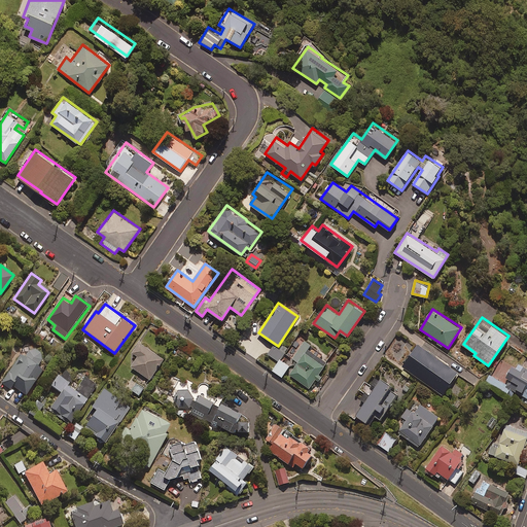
[(165,358),(139,341),(132,351),(138,355),(131,365),(150,379),(165,358)]
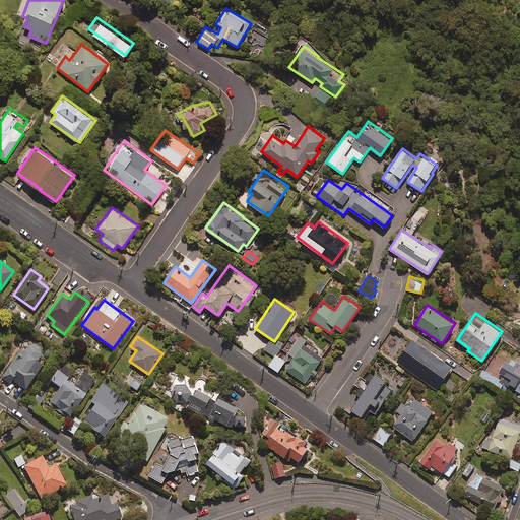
[(307,339),(302,336),(290,350),(286,347),(284,350),(295,358),(285,369),(305,383),(323,358),(304,343),(307,339)]
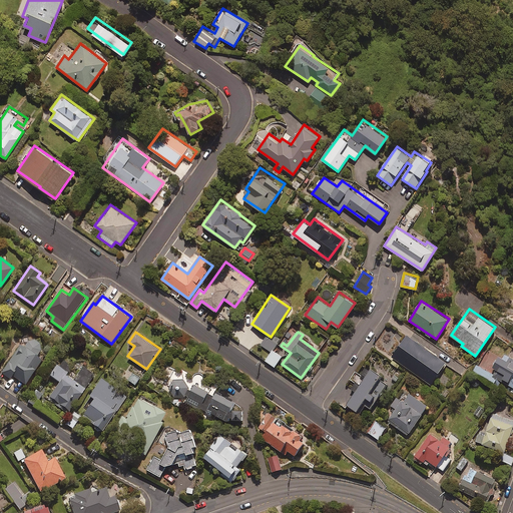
[(446,361),(407,334),(391,356),(430,384),(446,361)]
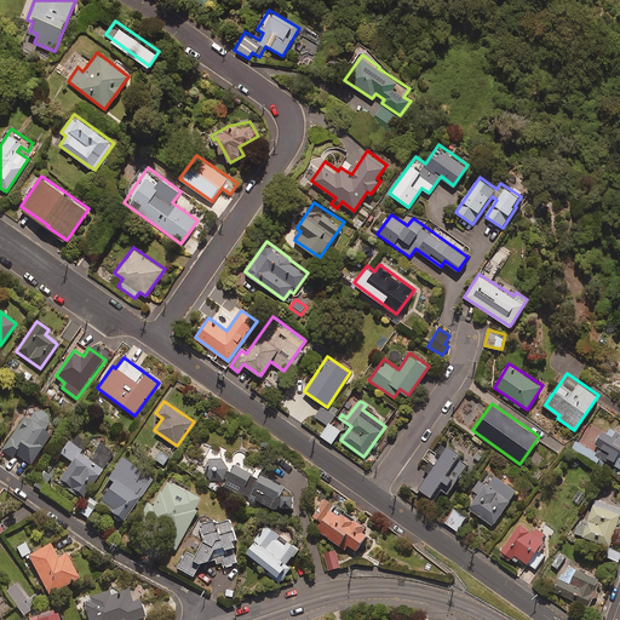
[(0,449),(0,451),(12,459),(15,455),(30,465),(52,431),(46,428),(50,422),(49,422),(49,417),(46,413),(41,411),(34,412),(28,408),(0,449)]
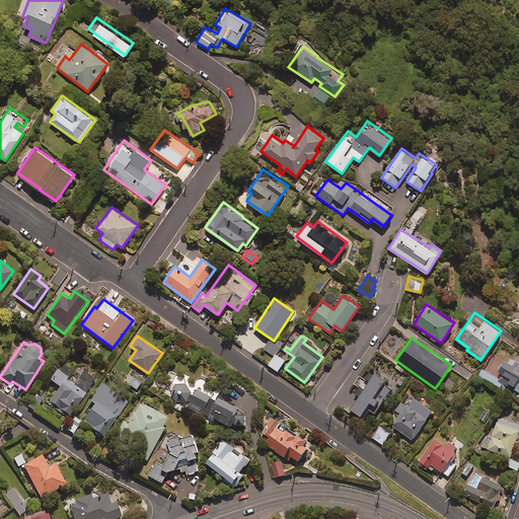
[(278,371),(284,362),(273,355),(267,363),(278,371)]
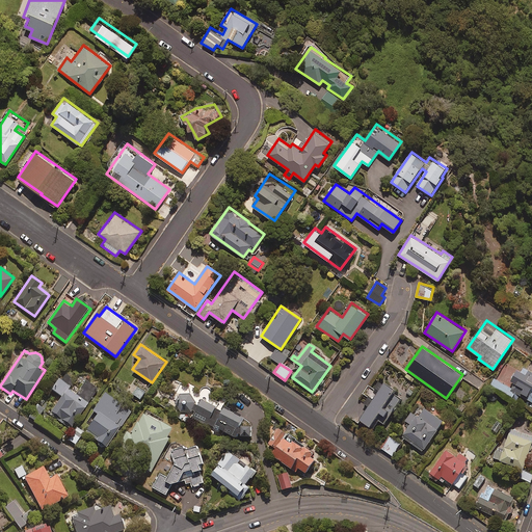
[(493,376),(486,387),(512,402),(517,393),(531,400),(531,372),(520,366),(511,380),(515,382),(512,389),(493,376)]
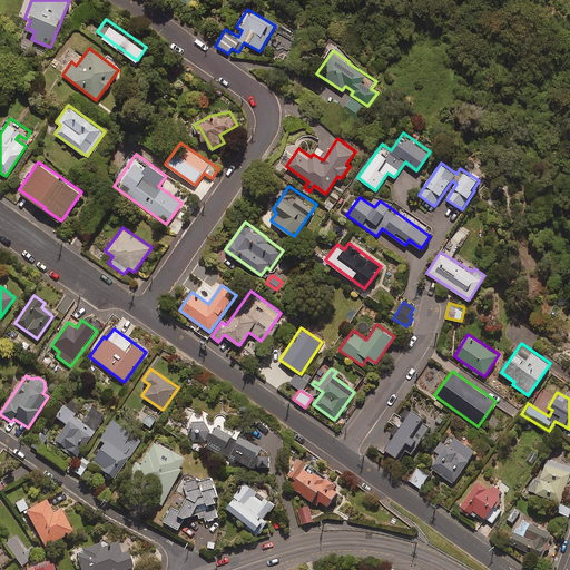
[(78,408),(66,400),(55,416),(66,424),(52,444),(76,459),(104,416),(90,408),(81,422),(72,416),(78,408)]
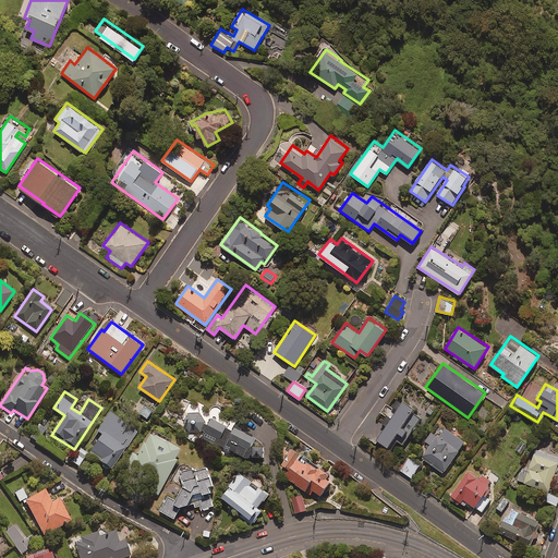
[(378,439),(395,449),(399,443),(402,445),(411,431),(403,425),(415,405),(404,399),(378,439)]
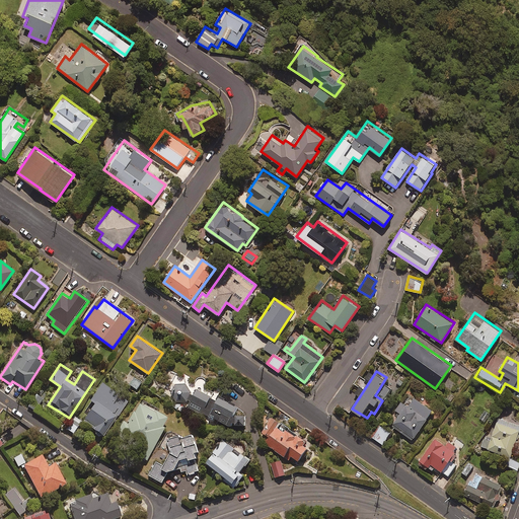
[(142,381),(135,376),(130,384),(137,389),(142,381)]
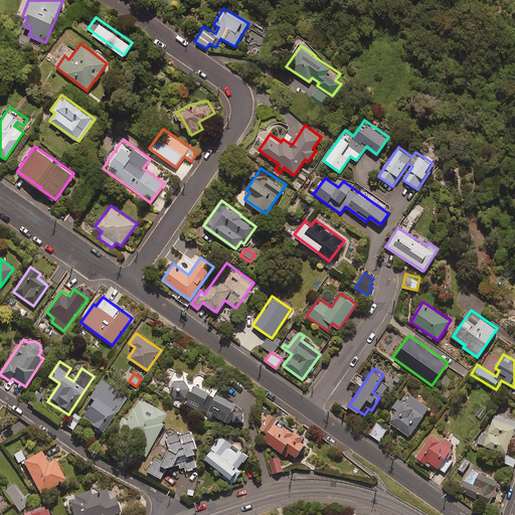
[(236,401),(174,375),(170,386),(175,388),(172,396),(197,406),(197,408),(229,421),(230,418),(241,423),(245,413),(233,408),(236,401)]
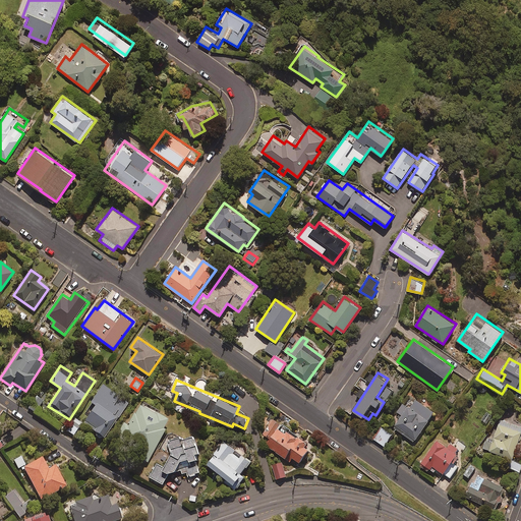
[(127,402),(102,385),(87,407),(90,409),(81,421),(104,437),(127,402)]
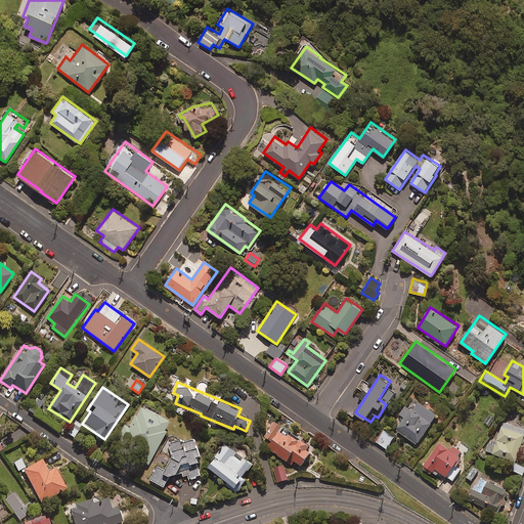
[(437,413),(411,396),(399,413),(402,416),(394,429),(417,444),(437,413)]
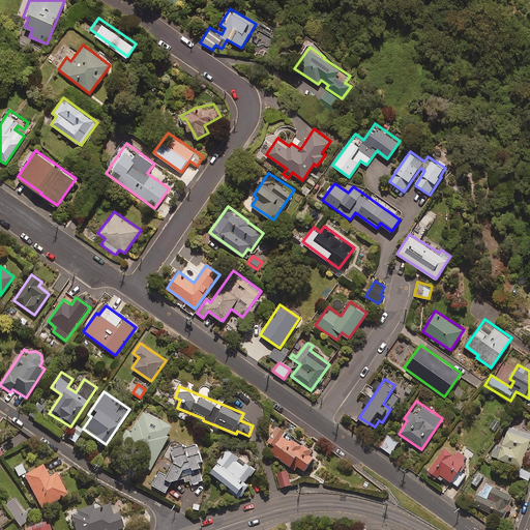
[(171,427),(143,411),(130,434),(125,431),(121,438),(123,439),(116,451),(150,470),(168,437),(166,436),(171,427)]
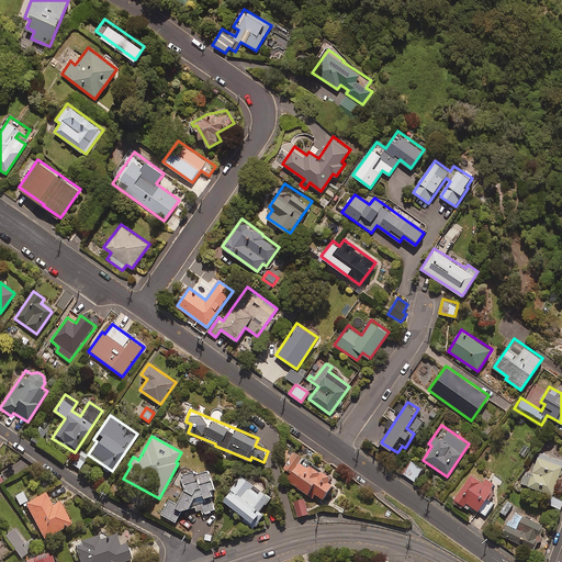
[(324,498),(334,483),(330,481),(334,474),(312,462),(310,464),(301,459),(303,457),(291,450),(280,467),(289,472),(283,481),(313,498),(316,493),(324,498)]
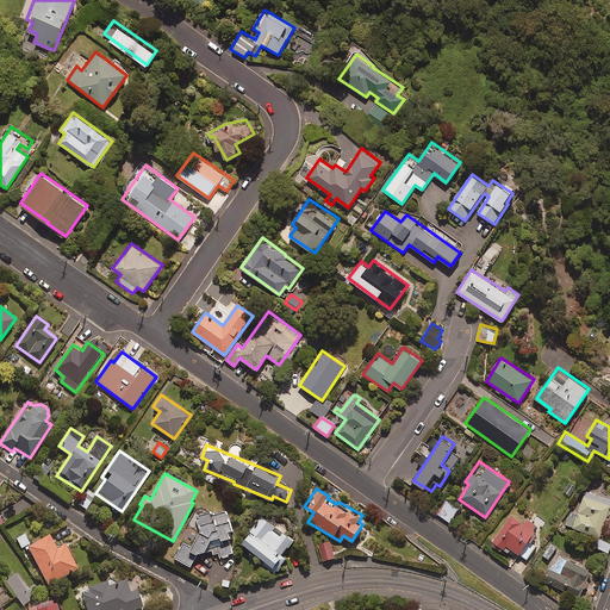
[(609,508),(609,498),(586,490),(572,528),(599,537),(609,508)]
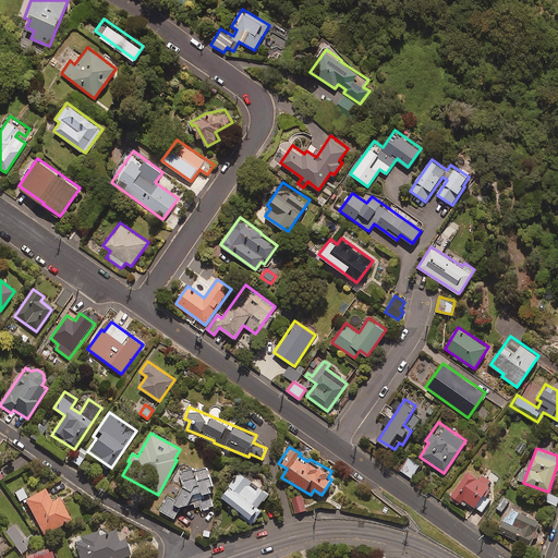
[(86,455),(79,449),(71,461),(79,465),(86,455)]
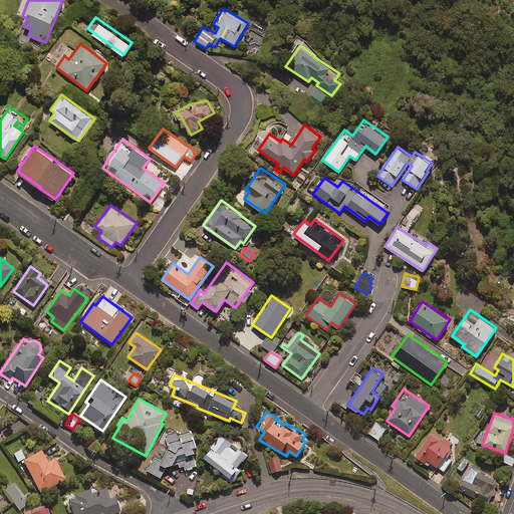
[(387,429),(376,422),(368,433),(378,440),(387,429)]
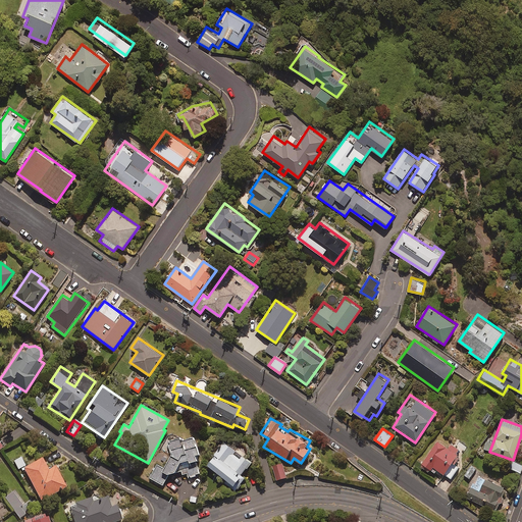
[(200,472),(197,461),(199,460),(198,455),(202,454),(199,445),(197,445),(195,437),(185,440),(169,433),(156,462),(157,463),(150,478),(164,484),(169,474),(176,472),(181,470),(183,474),(187,473),(188,476),(191,475),(191,477),(197,475),(196,473),(200,472)]
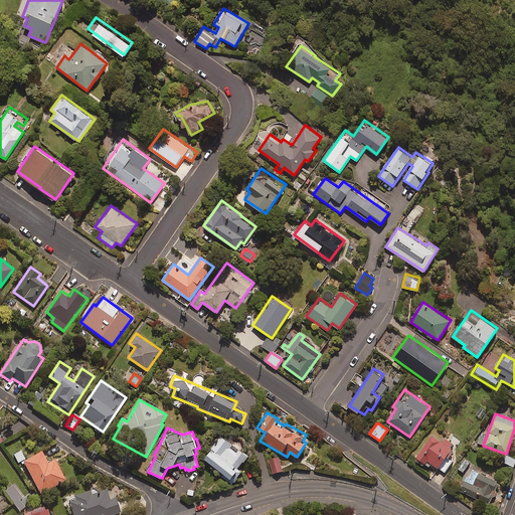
[(444,439),(434,431),(416,454),(417,460),(424,466),(428,460),(445,472),(453,461),(448,457),(457,445),(445,436),(444,439)]
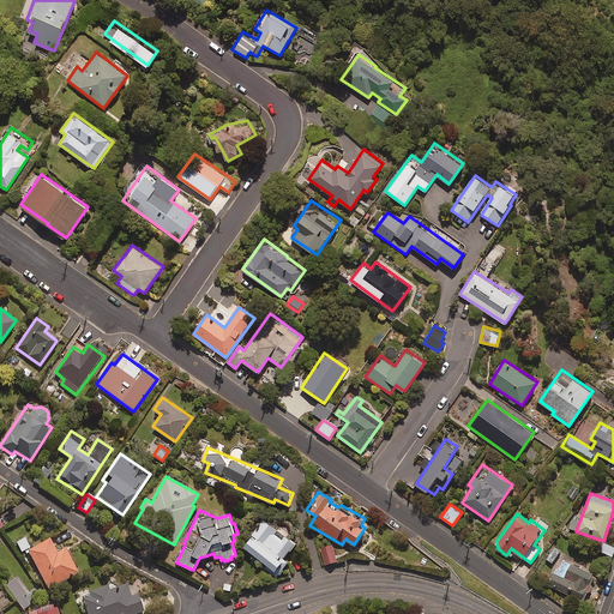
[(278,529),(265,518),(244,545),(268,564),(265,567),(277,577),(289,561),(284,558),(296,543),(283,533),(281,537),(276,533),(278,529)]
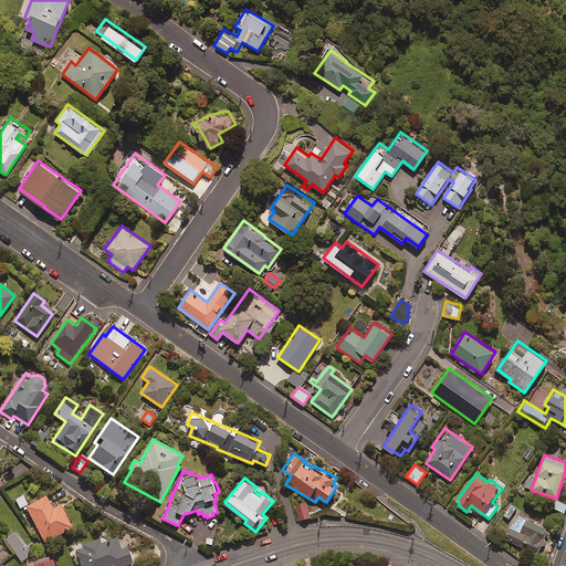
[(27,505),(22,496),(14,500),(19,509),(27,505)]
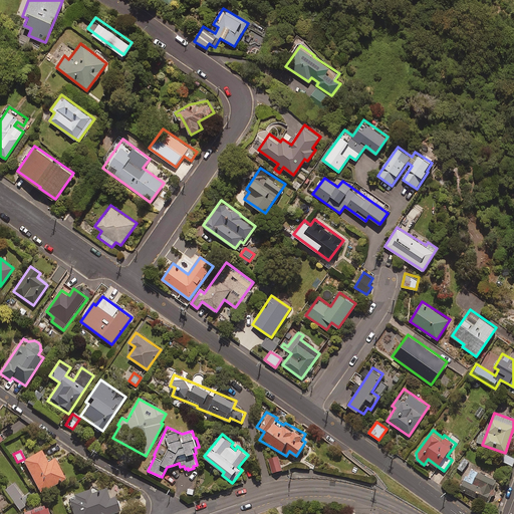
[(47,462),(41,451),(22,462),(40,494),(65,479),(53,459),(47,462)]
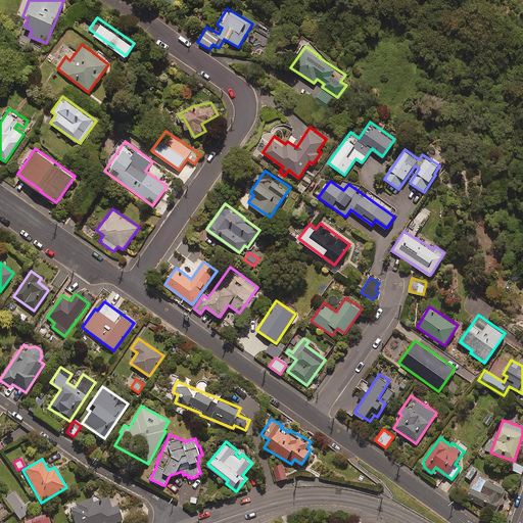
[(283,462),(273,465),(277,480),(287,478),(283,462)]
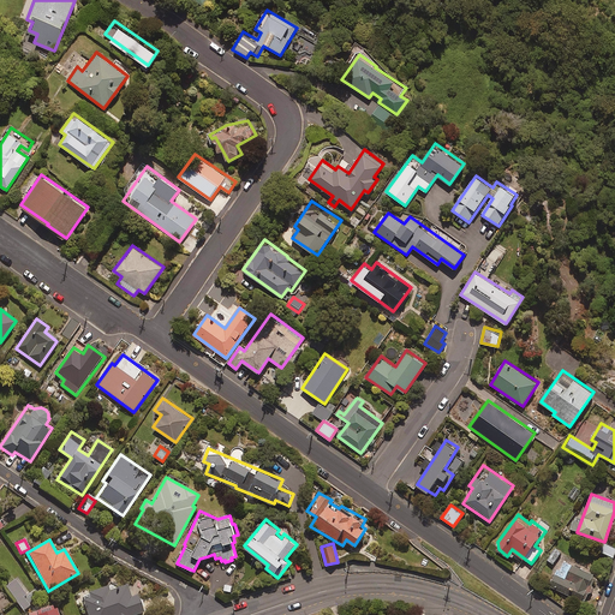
[(561,553),(555,548),(547,560),(553,565),(561,553)]
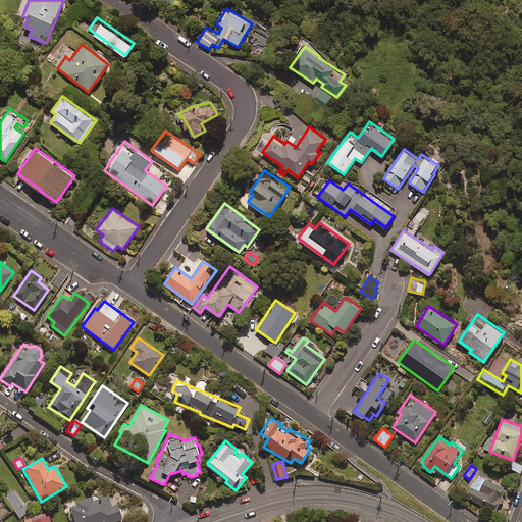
[(507,488),(477,474),(467,498),(496,511),(507,488)]
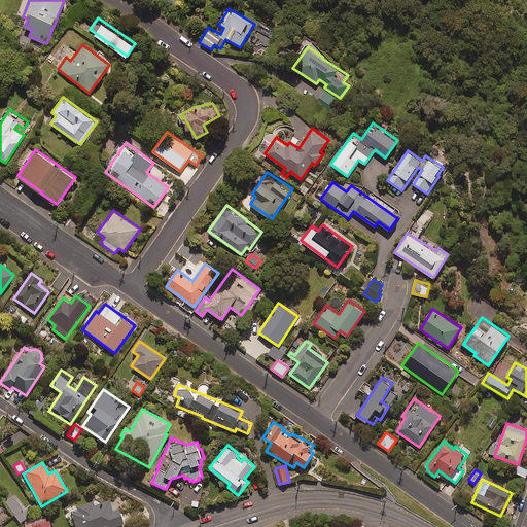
[(27,518),(13,497),(6,501),(20,523),(27,518)]
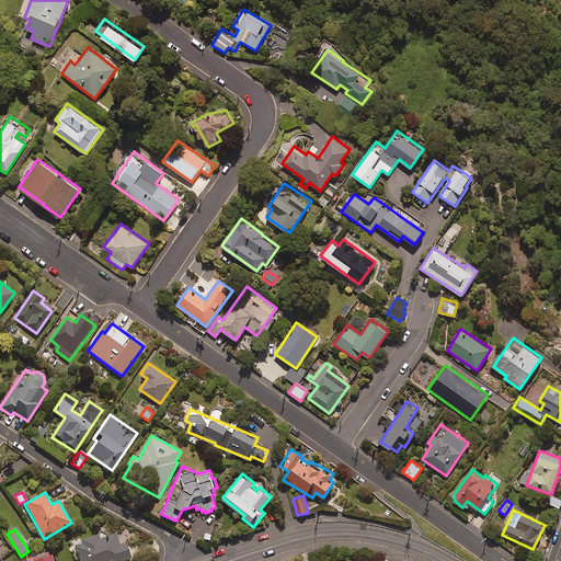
[(119,545),(115,533),(100,538),(99,534),(81,539),(82,545),(76,547),(80,560),(122,560),(130,559),(125,544),(119,545)]
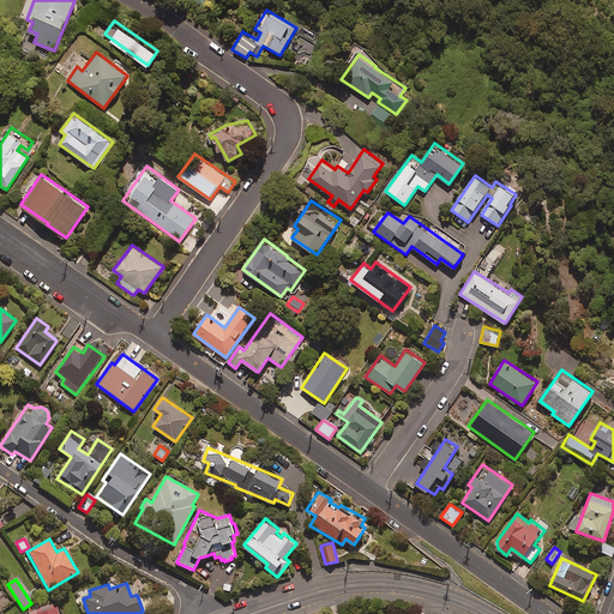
All buildings are outlined.
